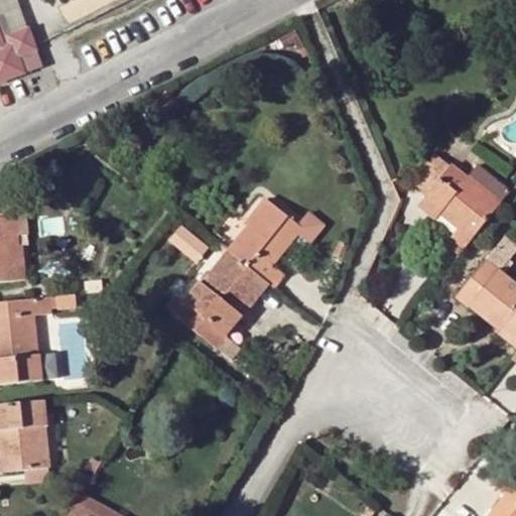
[(18,0),(0,0),(0,16),(3,15),(11,37),(28,31),(18,0)]
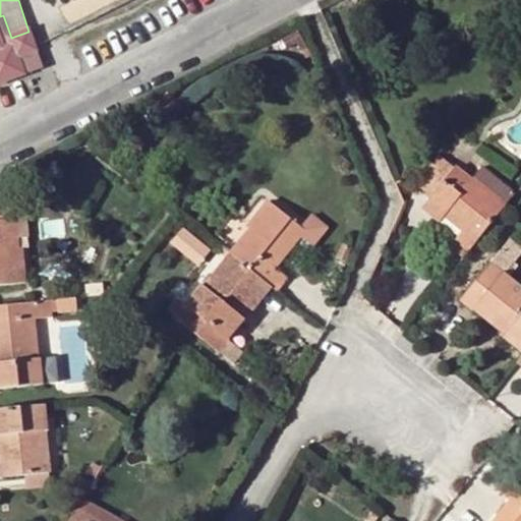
[(3,15),(0,16),(0,35),(5,48),(13,45),(11,38),(3,15)]
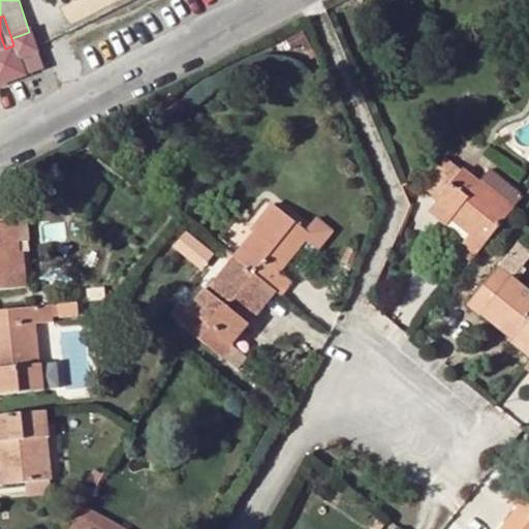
[(0,83),(24,75),(18,57),(35,51),(29,32),(11,38),(13,45),(5,49),(0,35),(0,83)]
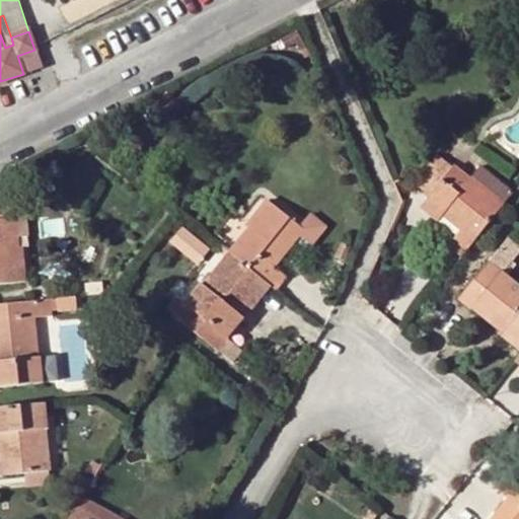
[(41,68),(34,50),(17,56),(23,74),(41,68)]
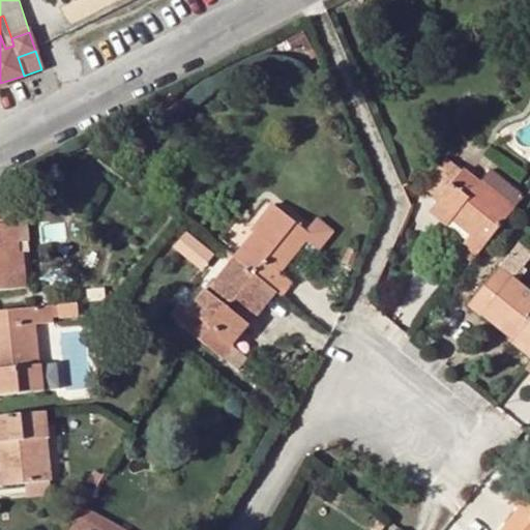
[(464,168),(459,174),(482,193),(487,187),(464,168)]
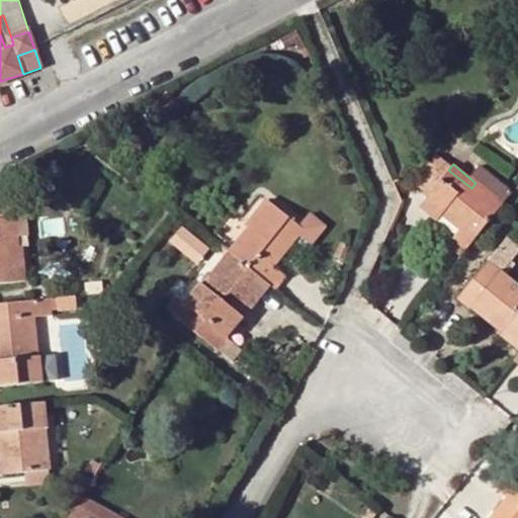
[(448,170),(424,200),(458,229),(453,235),(466,246),(502,202),(476,183),(471,188),(448,170)]
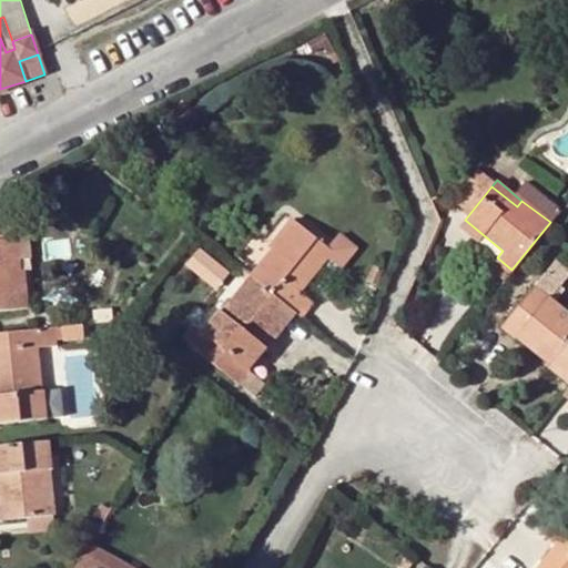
[(271,251),(250,277),(294,312),(298,316),(312,302),(301,293),(313,279),(308,275),(316,265),(321,269),(333,252),(327,249),(294,220),(270,249),(271,251)]
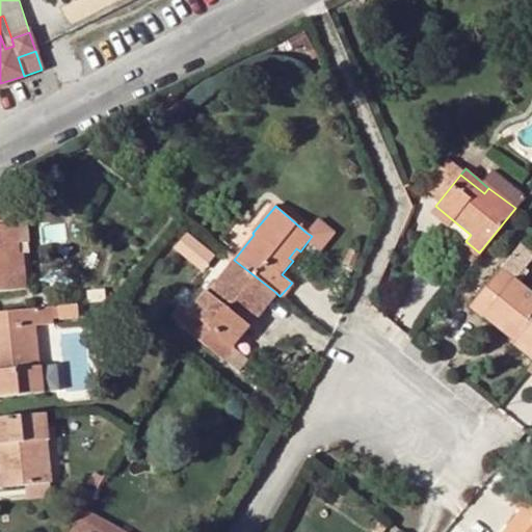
[(435,206),(429,212),(466,241),(471,235),(435,206)]
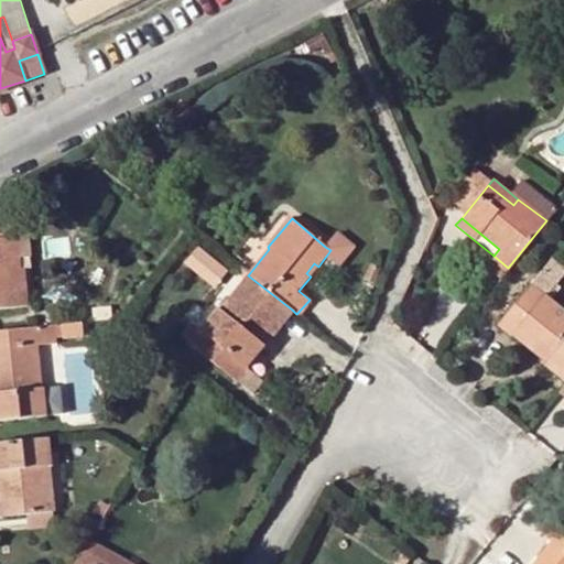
[(25,219),(0,221),(0,307),(25,306),(23,270),(19,271),(18,259),(29,258),(25,219)]
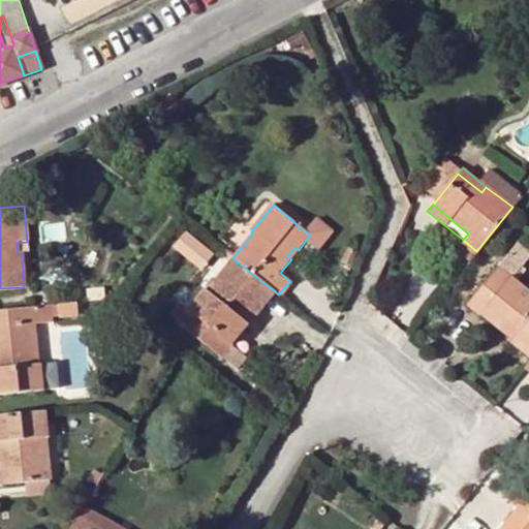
[(316,217),(305,231),(310,235),(305,242),(318,251),(334,232),(334,230),(316,217)]
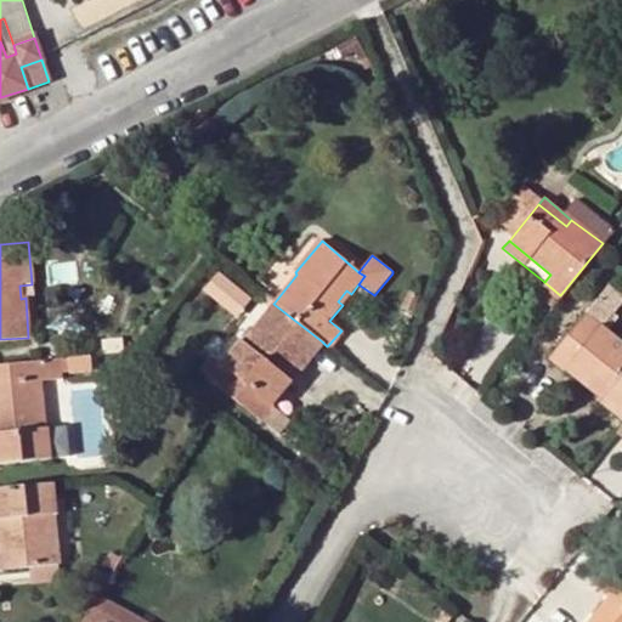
[(621,300),(606,287),(549,358),(600,401),(604,395),(621,408),(621,345),(620,350),(611,343),(616,337),(604,327),(621,304),(621,300)]
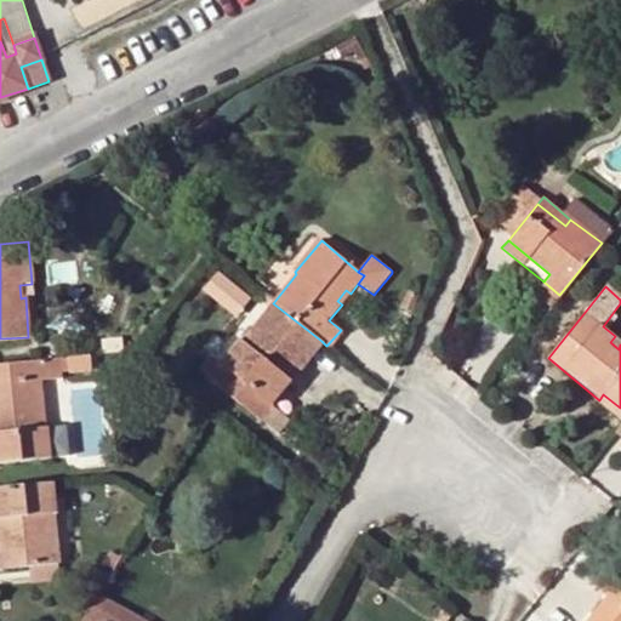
[(257,419),(281,391),(271,382),(280,371),(285,374),(295,363),(300,368),(322,341),(273,303),(210,381),(257,419)]
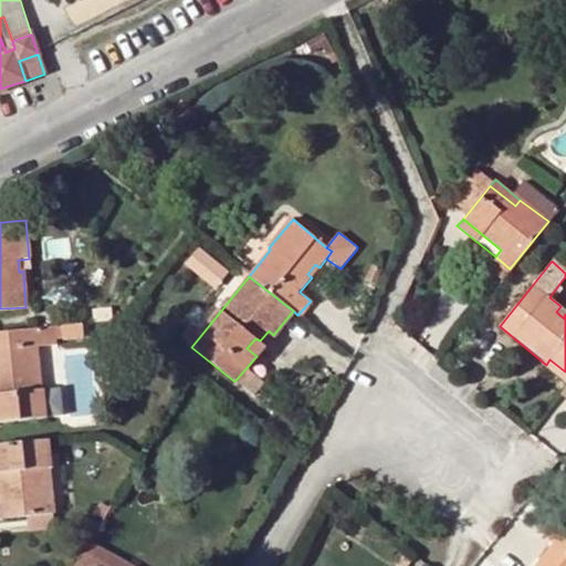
[(565,314),(565,311),(561,306),(556,312),(564,318),(565,314)]
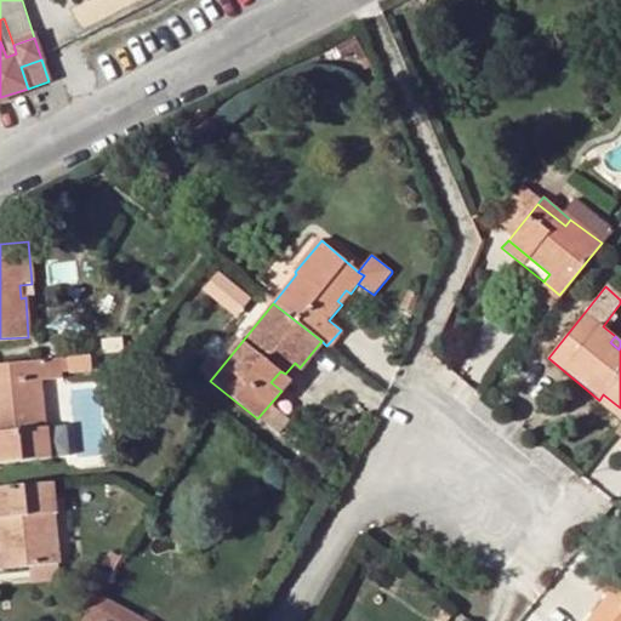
[(0,364),(0,462),(52,457),(43,381),(57,379),(55,358),(0,364)]
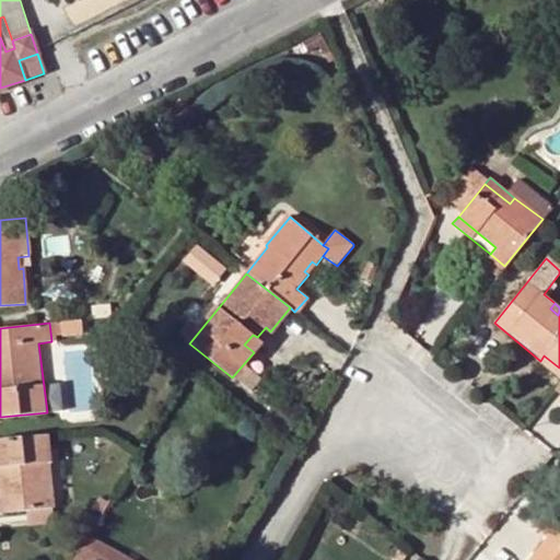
[(254,352),(270,331),(266,327),(257,337),(253,335),(244,345),(254,352)]
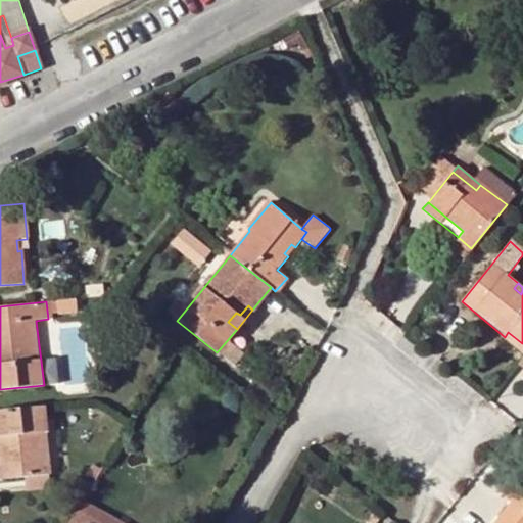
[(56,384),(48,319),(36,321),(44,385),(56,384)]
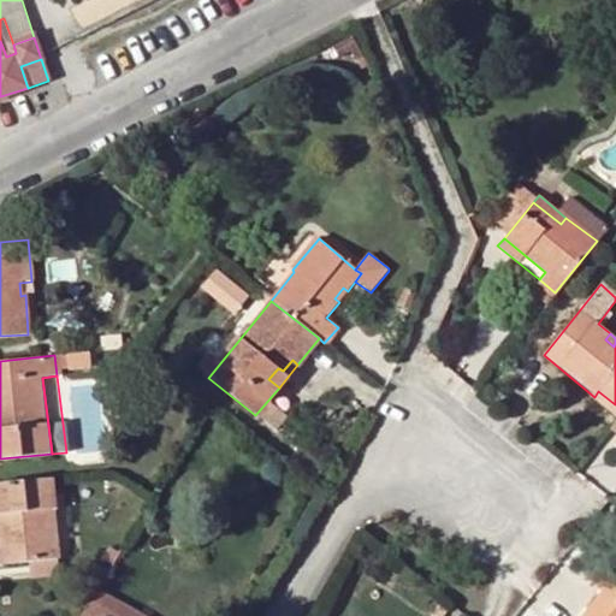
[(594,397),(615,414),(615,404),(598,391),(594,397)]
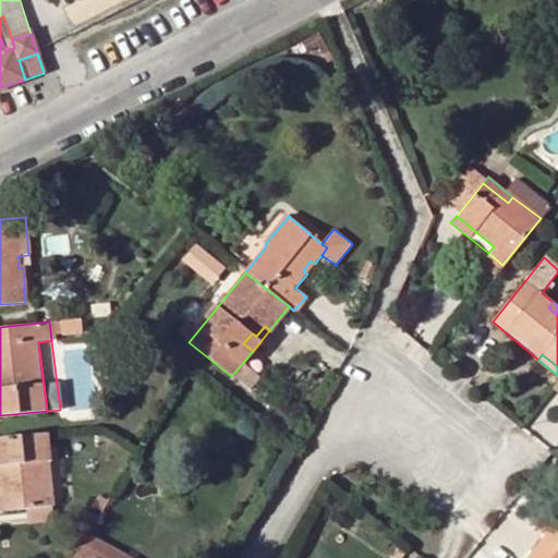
[(48,433),(2,438),(5,465),(0,465),(0,510),(52,506),(48,461),(50,461),(48,433)]
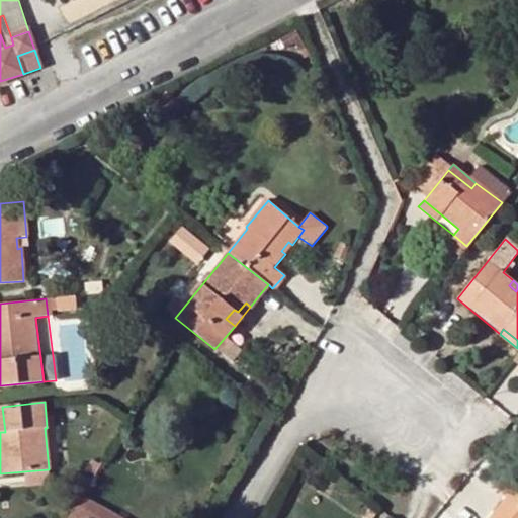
[(505,499),(490,517),(517,517),(517,487),(504,477),(494,489),(505,499)]
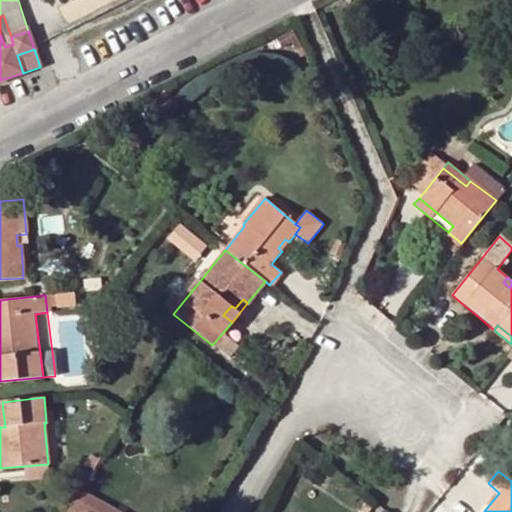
[(114,511),(80,492),(75,501),(94,511),(114,511)]
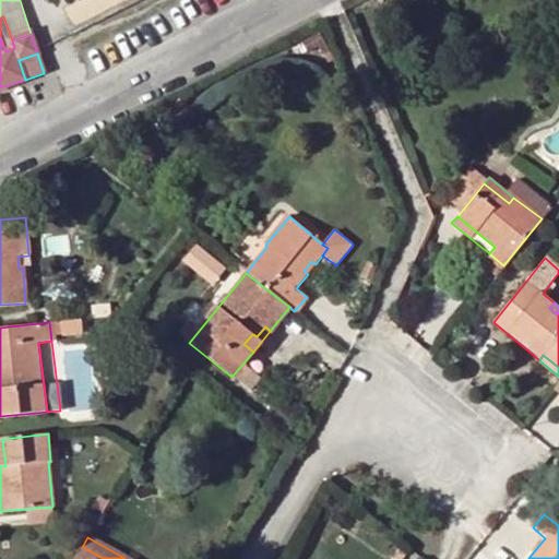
[(74,558),(103,558),(82,547),(74,558)]
